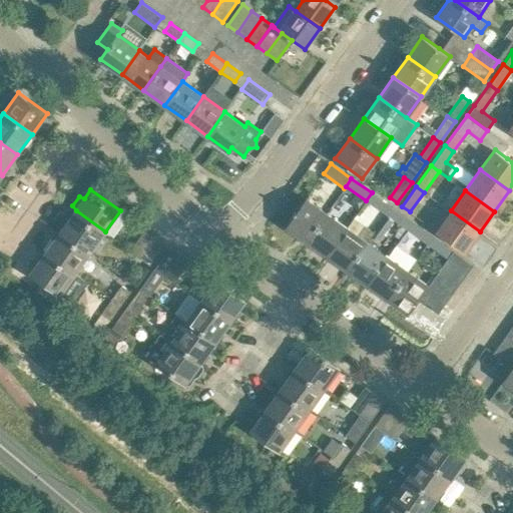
[(392,207),(372,192),(366,200),(386,215),(392,207)]
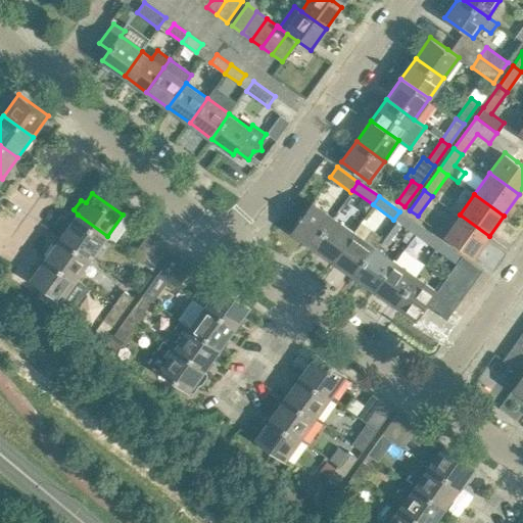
[(313,245),(333,217),(313,202),(302,216),(301,215),(294,225),(295,226),(292,231),(313,245)]
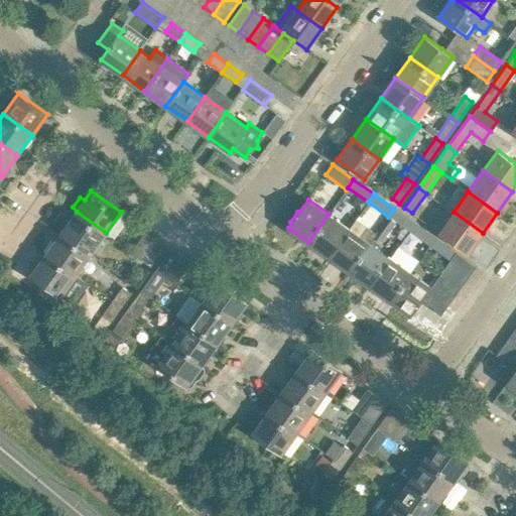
[(415,223),(394,209),(388,217),(409,231),(415,223)]
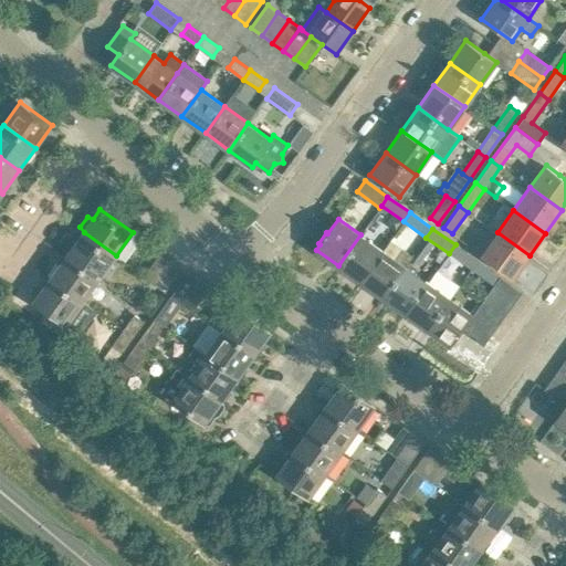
[(116,255),(84,232),(67,255),(100,279),(116,255)]
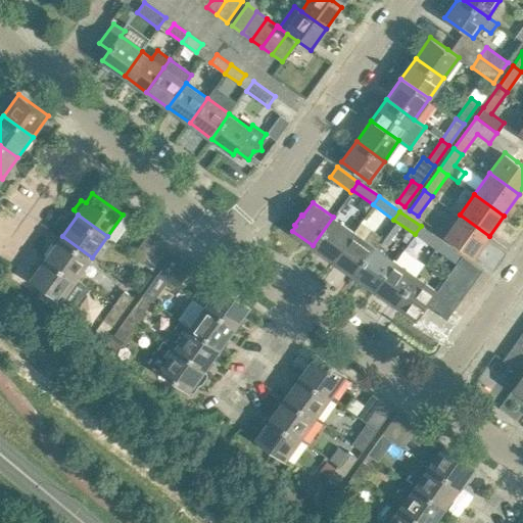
[(474,257),(489,236),(460,215),(444,236),(474,257)]
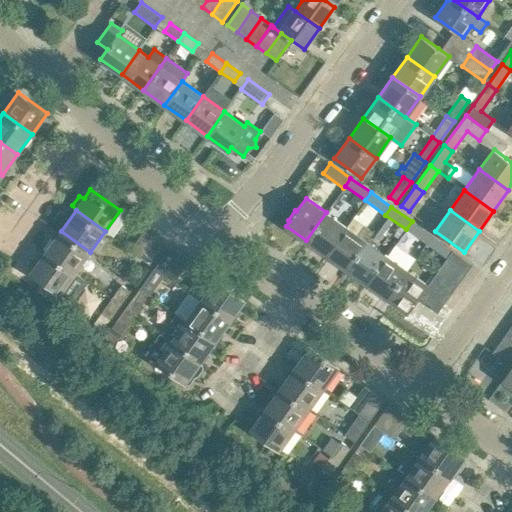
[(326,255),(347,227),(326,212),(306,240),(326,255)]
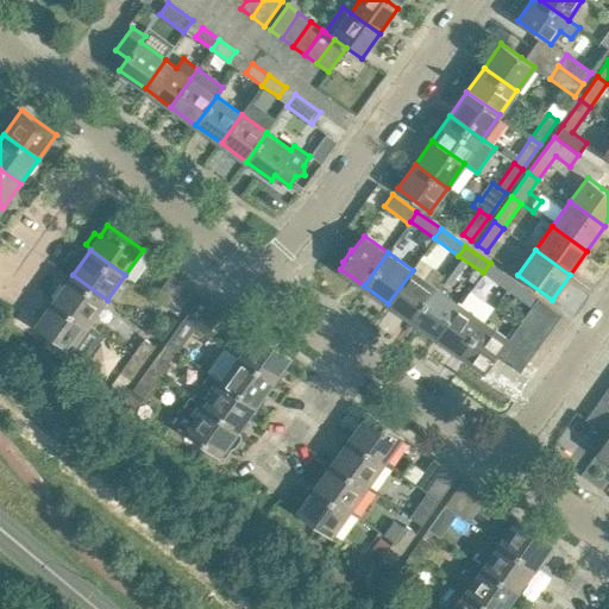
[(513,280),(490,263),(483,272),(507,289),(513,280)]
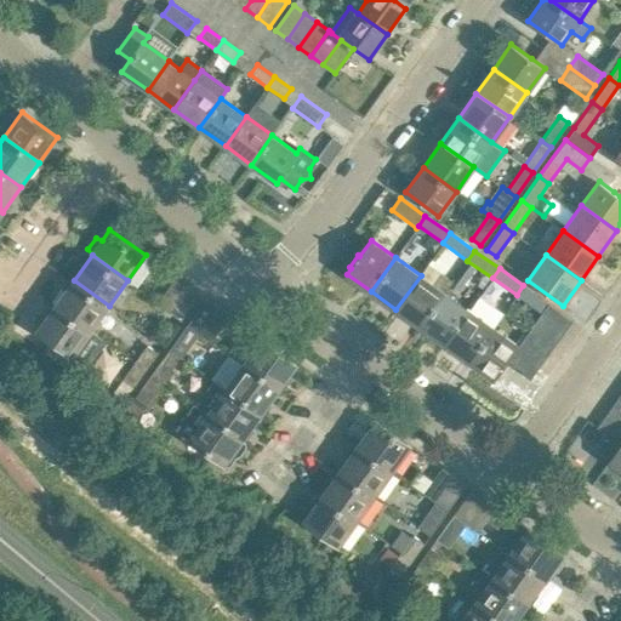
[(421,326),(445,292),(453,281),(442,273),(433,284),(421,275),(396,309),(421,326)]
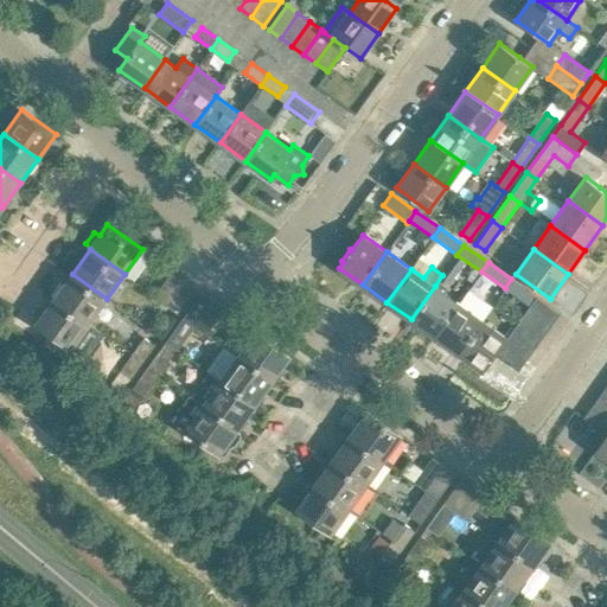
[(166,305),(184,279),(172,272),(159,291),(154,296),(166,305)]
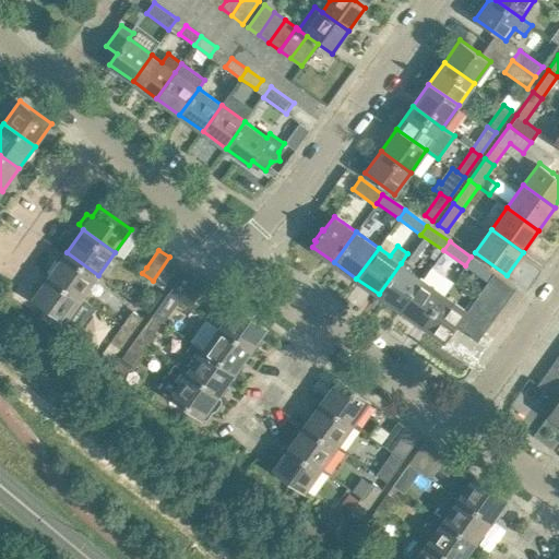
[(98,275),(67,252),(50,275),(82,298),(98,275)]
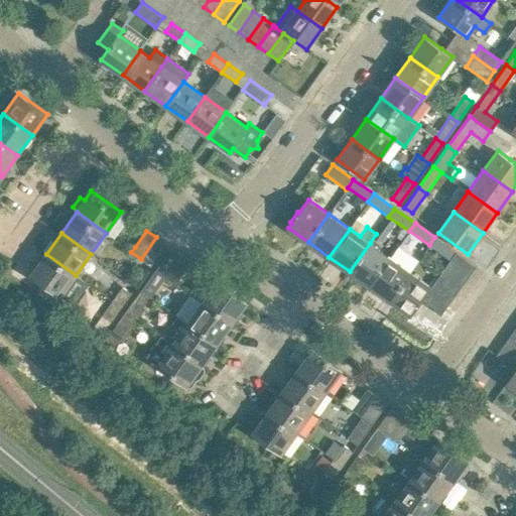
[(154,261),(166,245),(156,237),(141,259),(151,265),(154,261)]
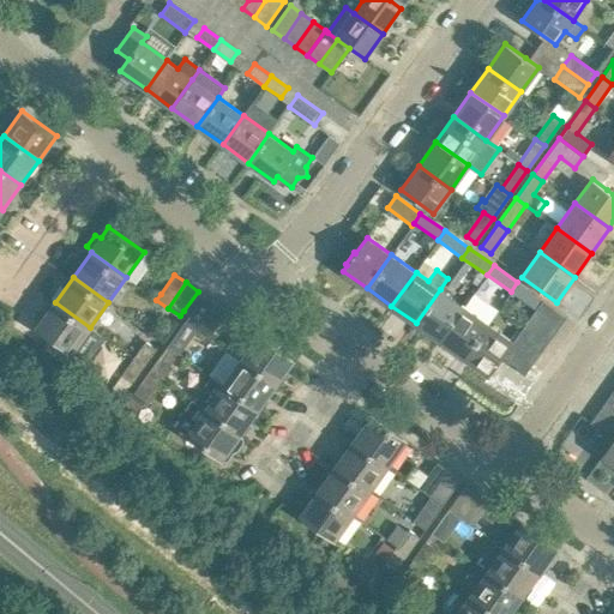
[(543,301),(517,282),(511,292),(536,311),(543,301)]
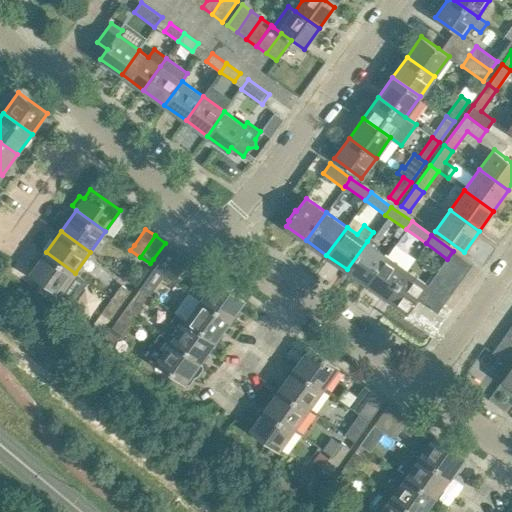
[(367,284),(387,256),(393,248),(390,246),(384,254),(367,241),(347,269),(367,284)]
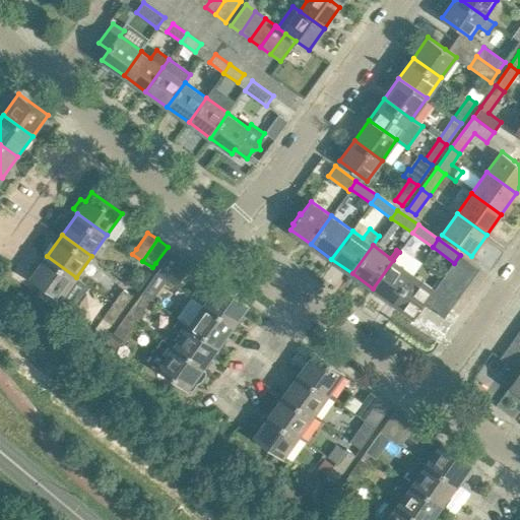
[(168,278),(183,257),(173,250),(160,267),(157,271),(168,278)]
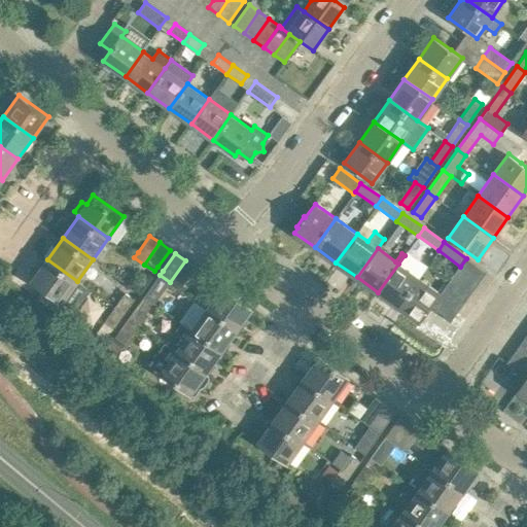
[(486,273),(469,260),(466,258),(460,267),(458,269),(479,283),(486,273)]
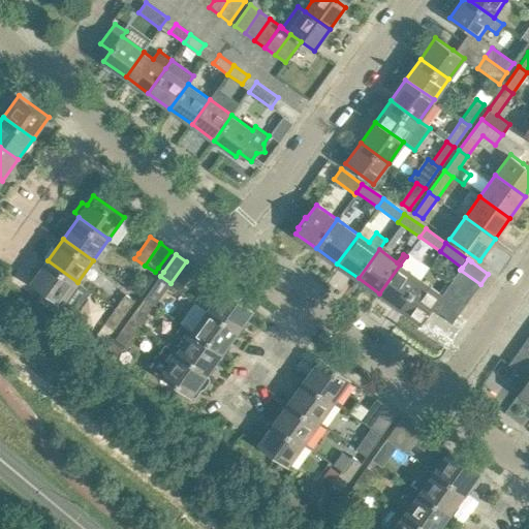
[(78,282),(48,260),(32,281),(62,303),(78,282)]
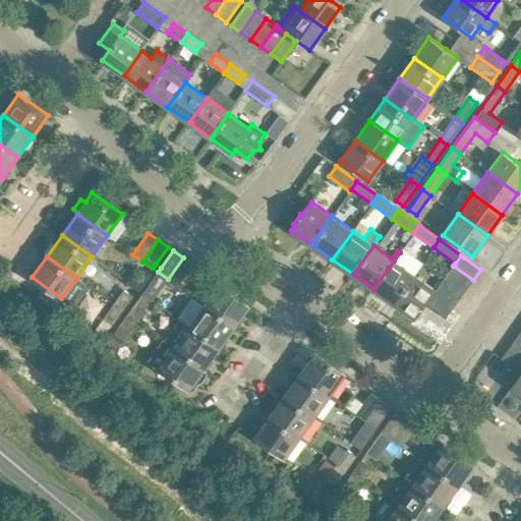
[(181,282),(193,265),(183,257),(168,279),(178,286),(181,282)]
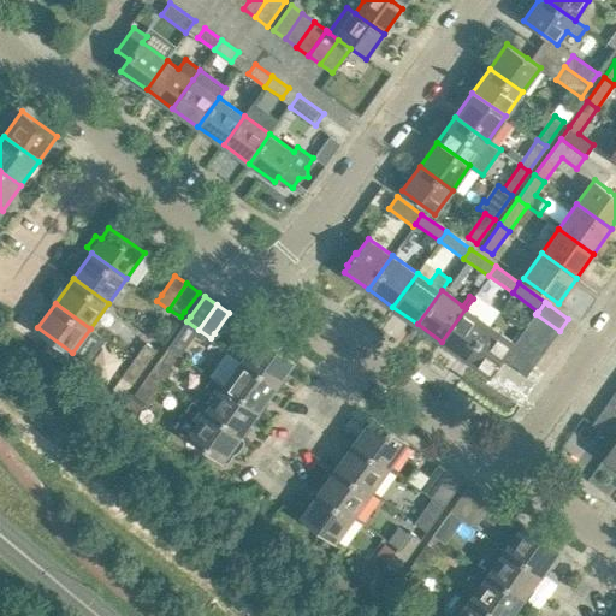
[(467,360),(491,325),(466,308),(442,342),(467,360)]
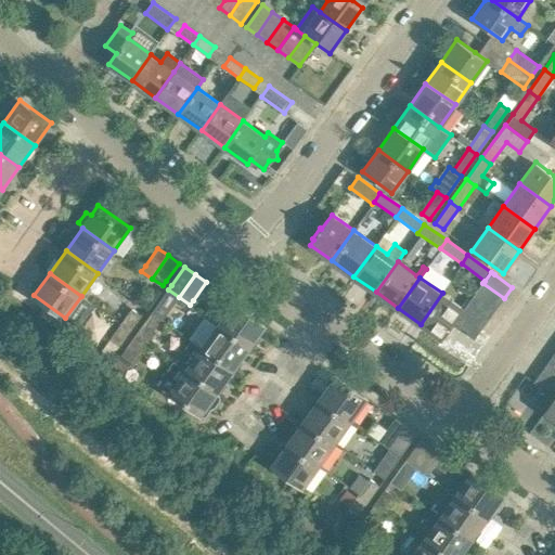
[(504,298),(482,283),(475,294),(497,309),(504,298)]
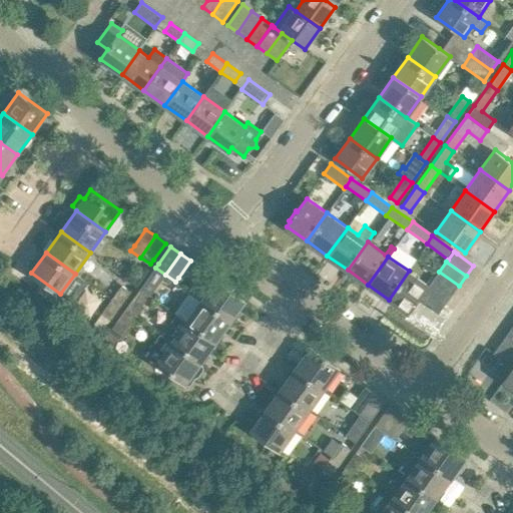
[(426,290),(433,281),(435,278),(432,276),(427,284),(409,271),(389,300),(409,314),(419,300),(426,290)]
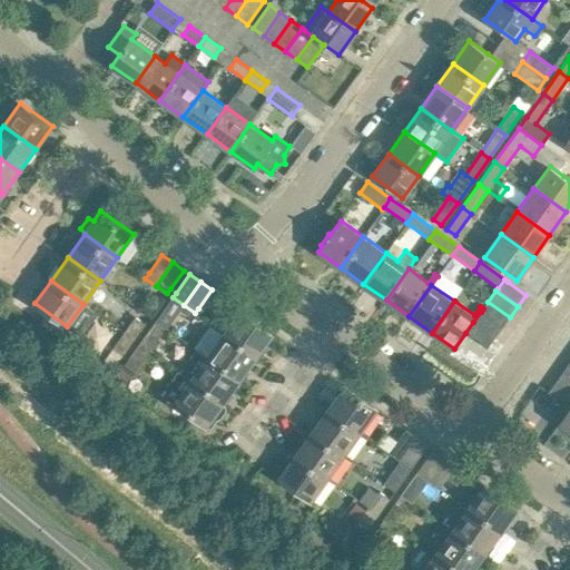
[(510,317),(488,302),(483,308),(481,312),(502,327),(510,317)]
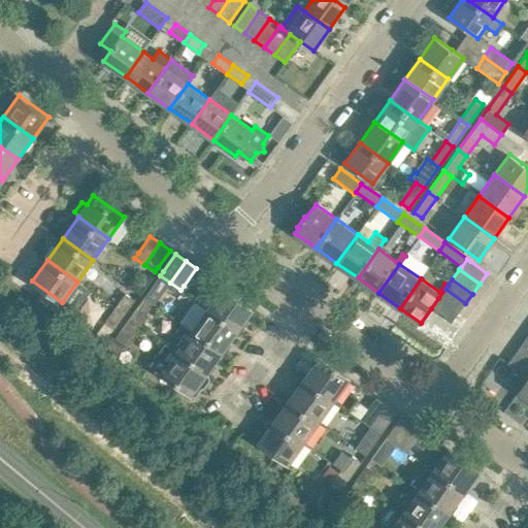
[(153,287),(145,297),(154,303),(156,304),(163,294),(153,287)]
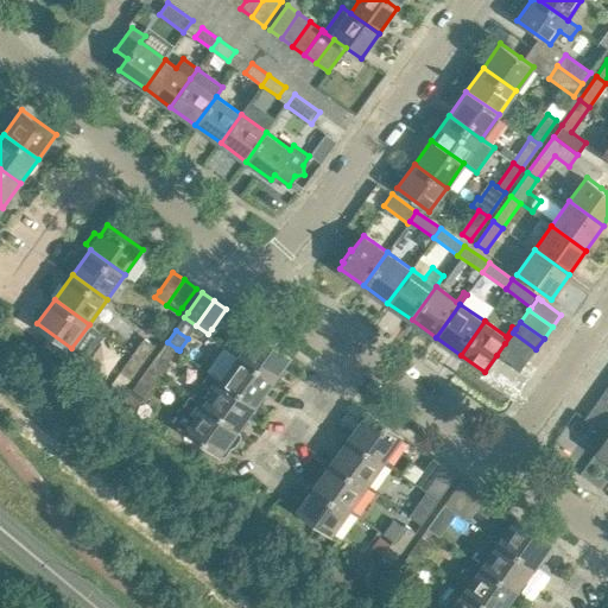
[(273,381),(291,356),(257,331),(239,356),(273,381)]
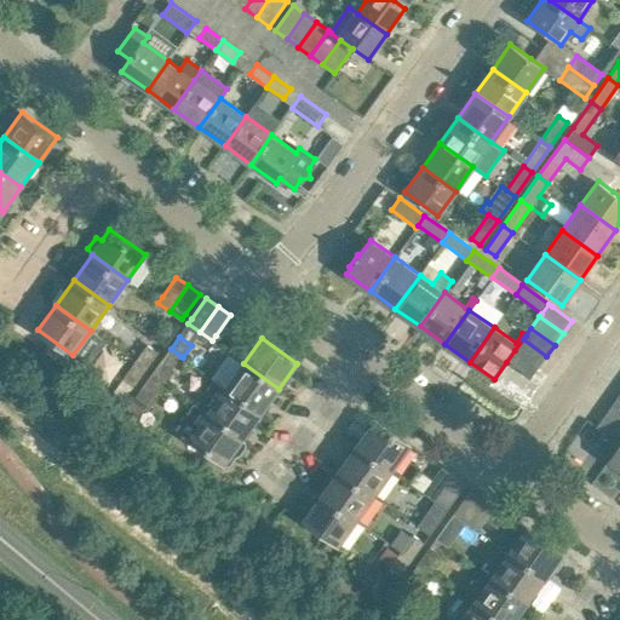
[(546,356),(523,339),(515,350),(538,367),(546,356)]
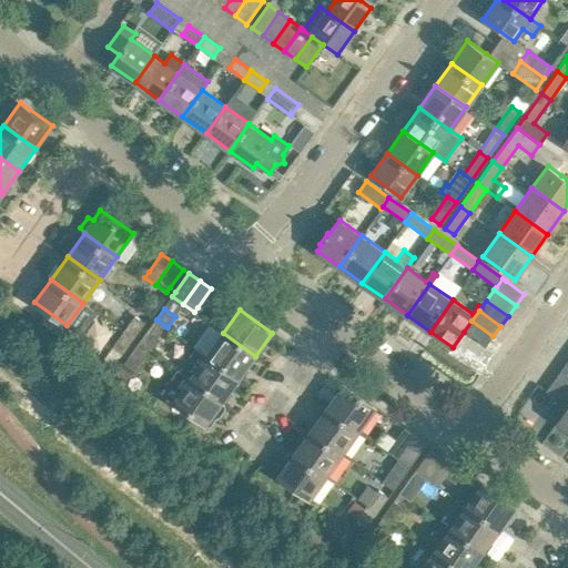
[(134,317),(124,332),(134,338),(144,324),(134,317)]
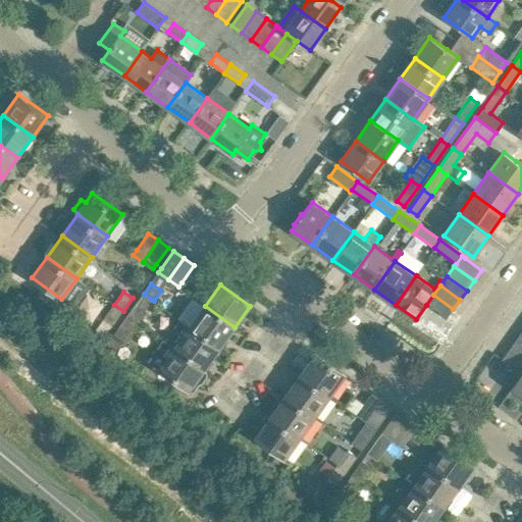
[(144,294),(128,315),(138,321),(152,300),(144,294)]
